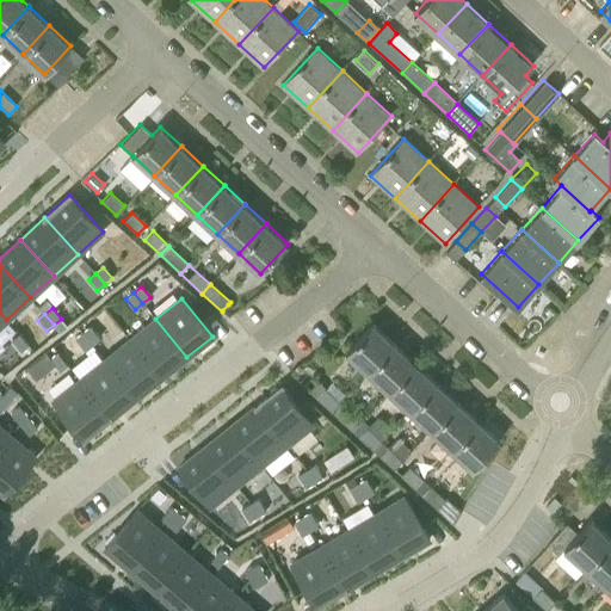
[(186,357),(155,319),(130,339),(160,377),(186,357)]
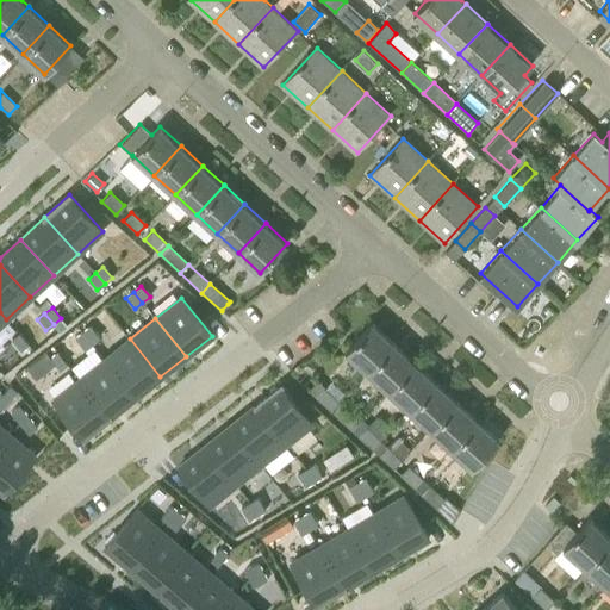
[(367,371),(393,342),(372,323),(346,352),(367,371)]
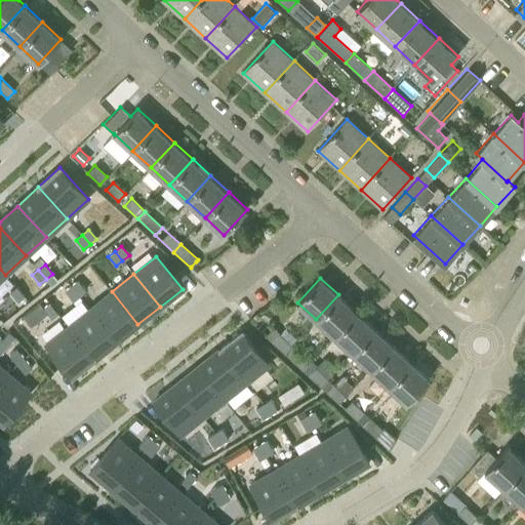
[(85,290),(78,281),(71,286),(79,295),(85,290)]
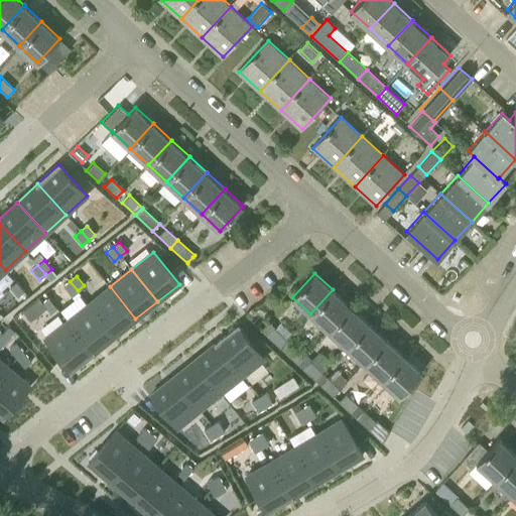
[(24,291),(16,281),(10,287),(17,296),(24,291)]
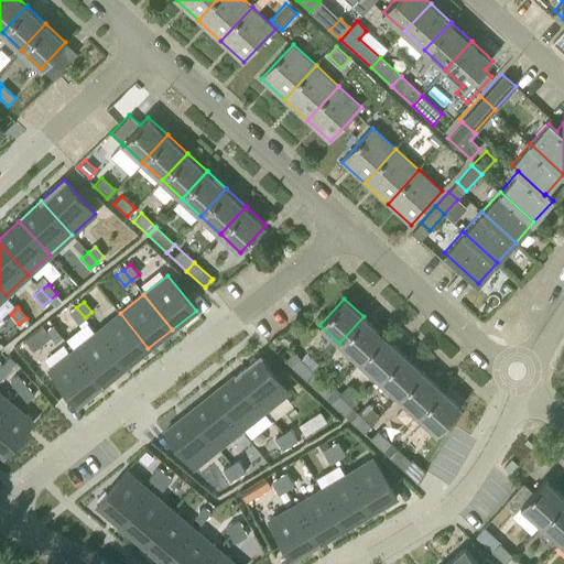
[(85,317),(76,307),(69,313),(78,323),(85,317)]
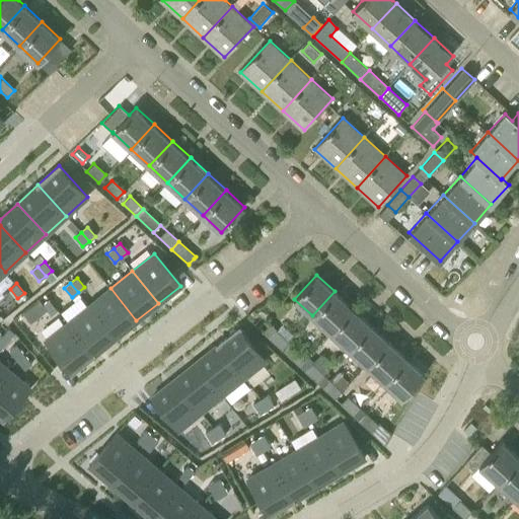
[(136,320),(110,288),(88,305),(115,338),(136,320)]
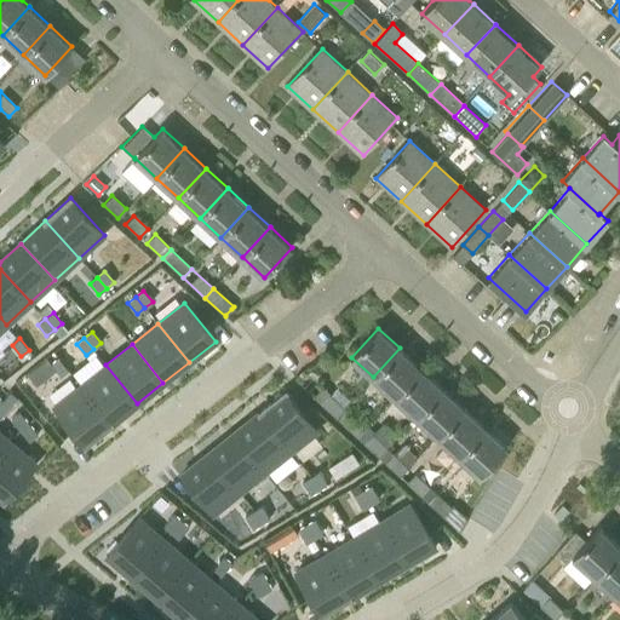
[(400,348),(373,377),(394,397),(422,368),(400,348)]
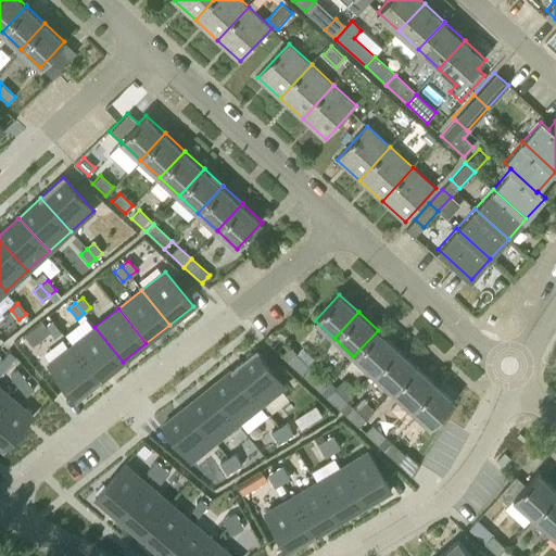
[(61,331),(52,320),(46,327),(53,337),(61,331)]
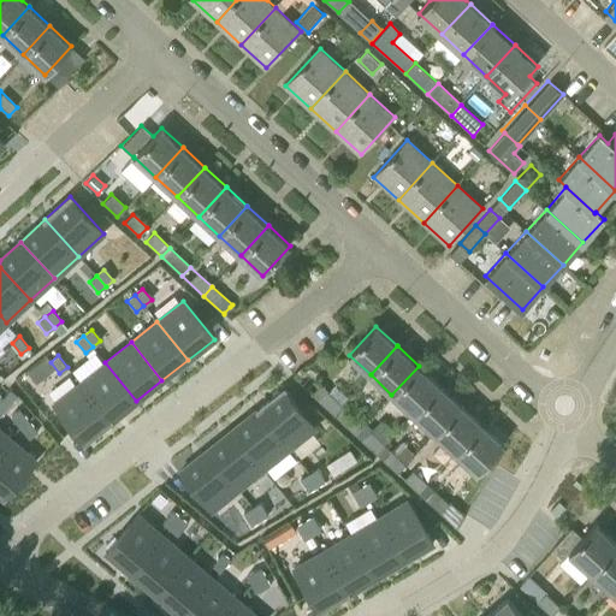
[(42,360),(28,371),(36,383),(52,371),(42,360)]
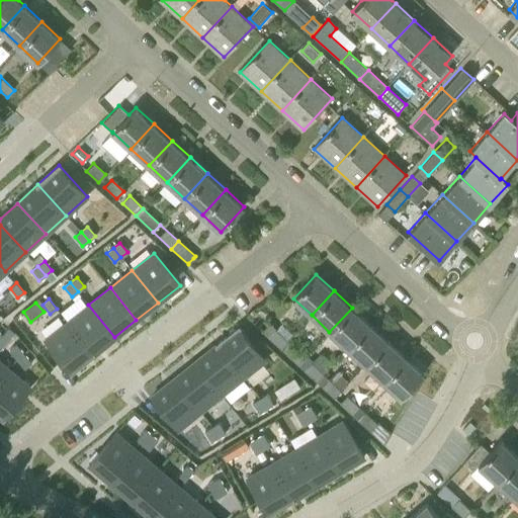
[(114,337),(88,305),(67,322),(93,354),(114,337)]
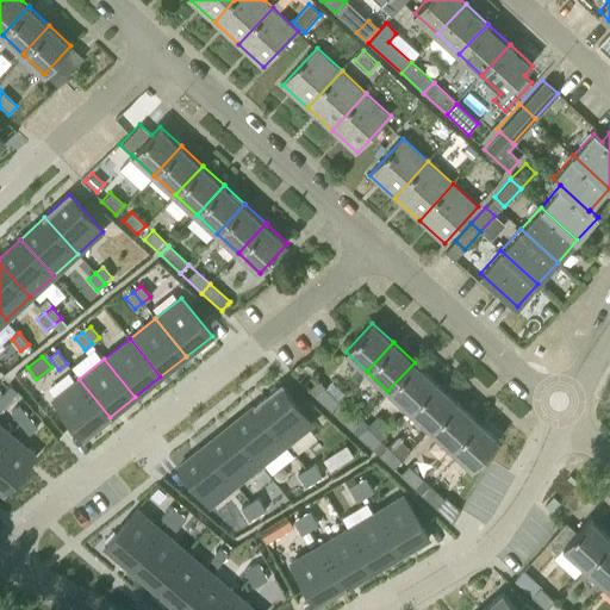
[(435,381),(415,362),(387,391),(409,410),(435,381)]
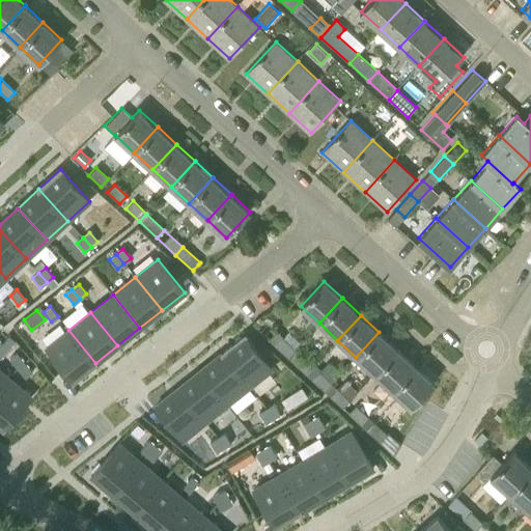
[(95,363),(68,330),(46,348),(73,382),(95,363)]
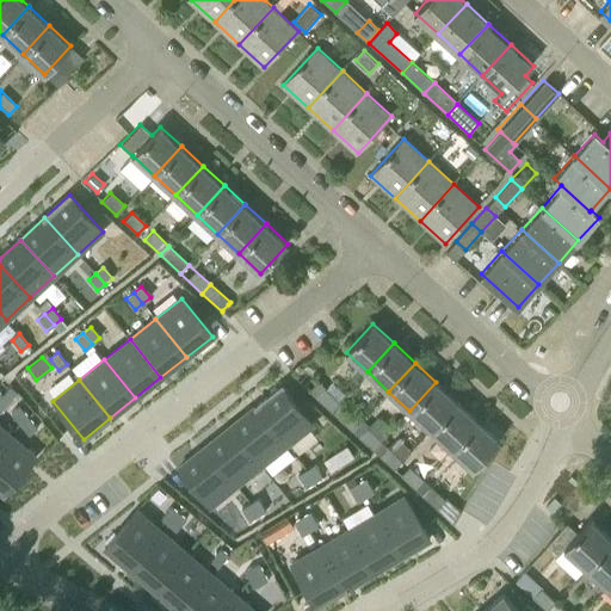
[(436,382),(409,411),(431,430),(457,401),(436,382)]
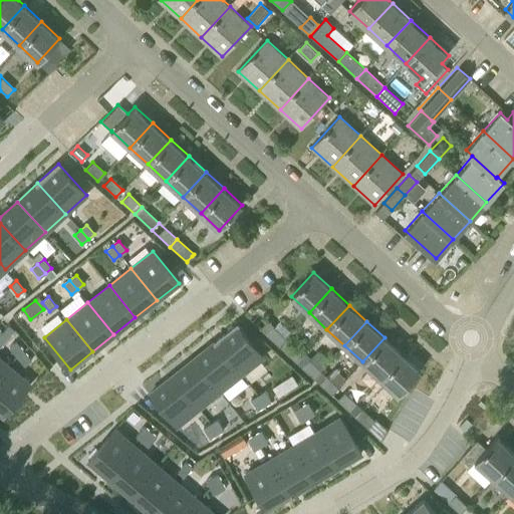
[(262,356),(237,324),(215,341),(241,373),(262,356)]
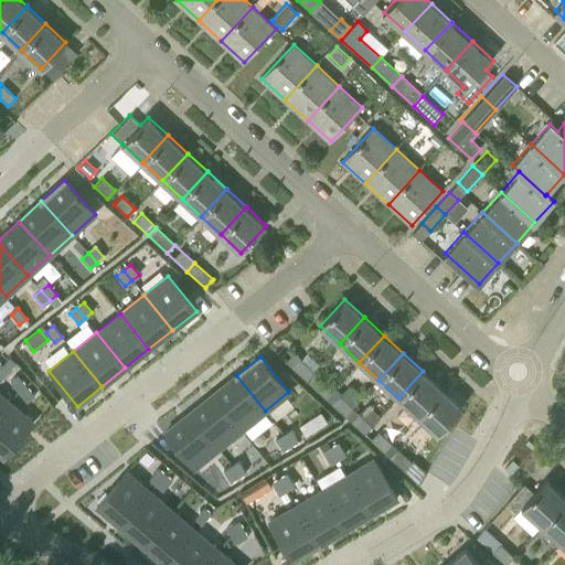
[(0,381),(16,363),(9,358),(0,368),(0,381)]
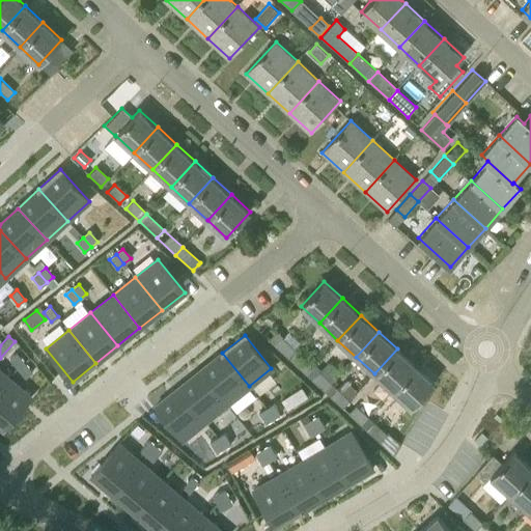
[(282,338),(274,346),(287,358),(294,350),(282,338)]
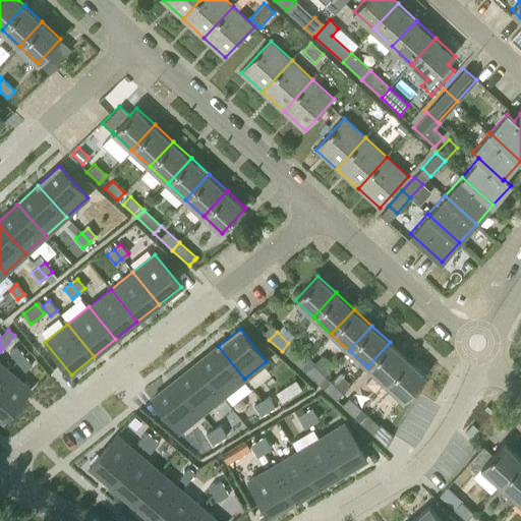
[(408,359),(390,342),(367,366),(385,384),(408,359)]
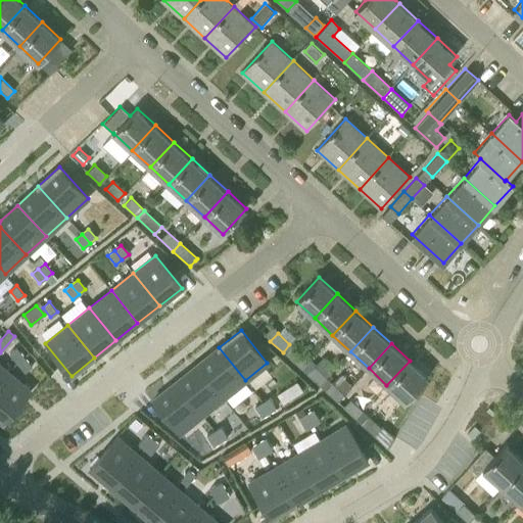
[(24,358),(15,347),(9,352),(17,363),(24,358)]
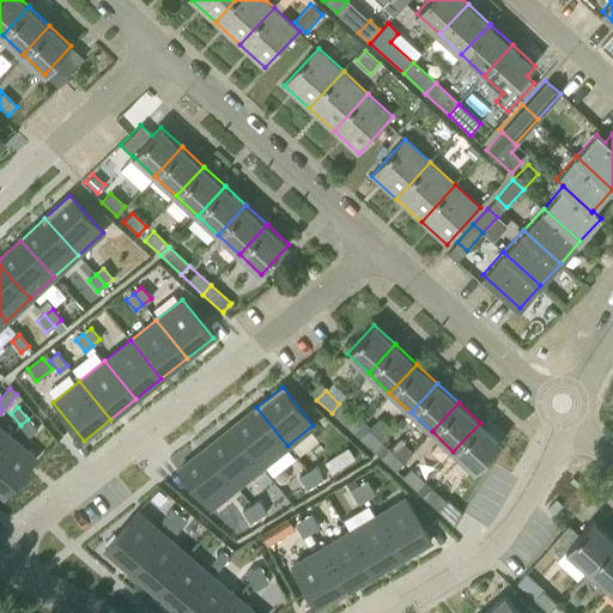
[(287,445),(256,407),(230,428),(261,466),(287,445)]
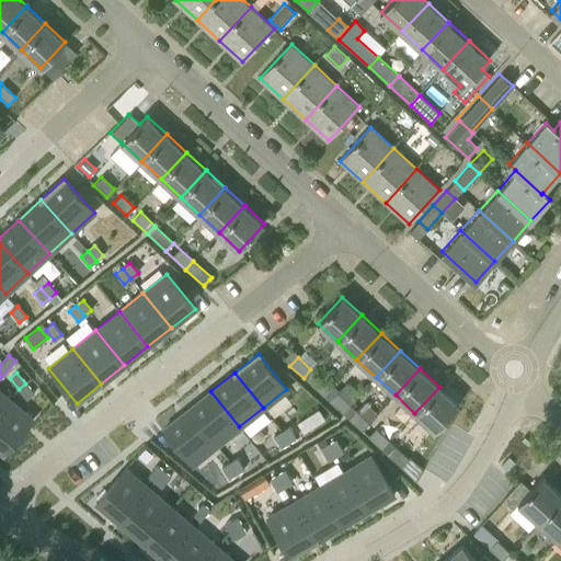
[(317,375),(310,384),(322,396),(330,388),(317,375)]
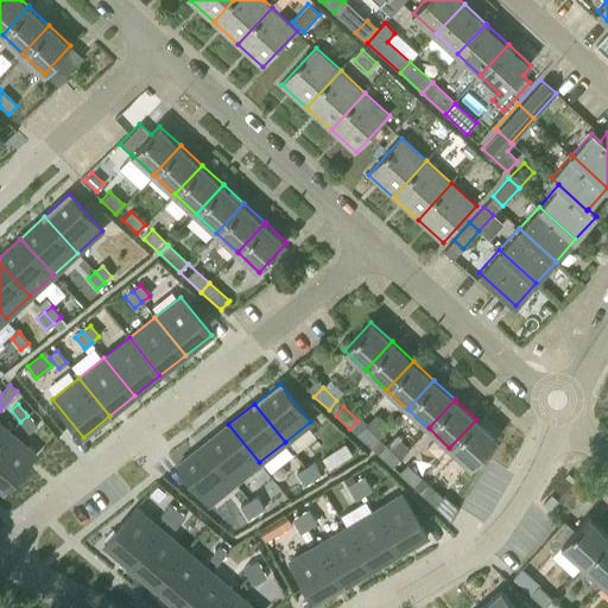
[(37,426),(27,416),(20,422),(30,432),(37,426)]
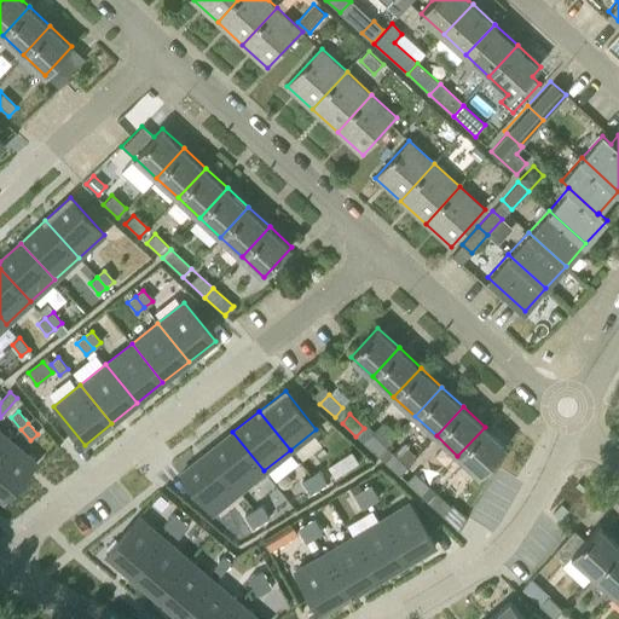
[(491,432),(485,427),(457,456),(479,476),(510,443),(495,428),(491,432)]
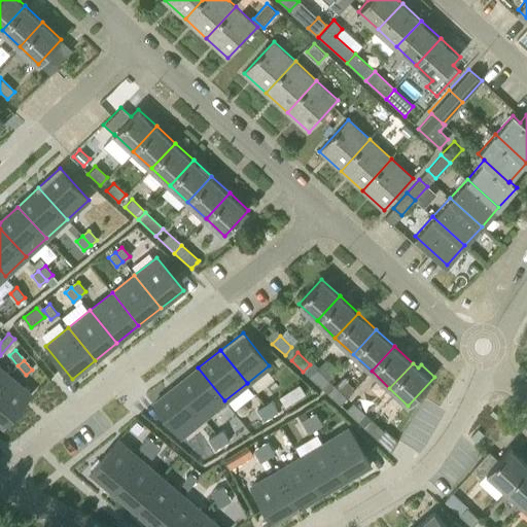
[(0,385),(8,376),(0,367),(0,385)]
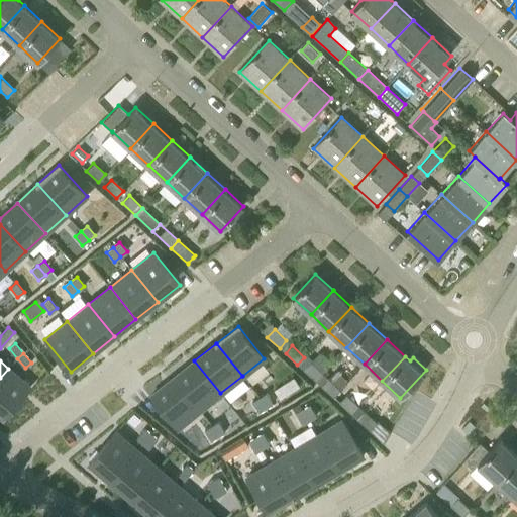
[(220,393),(194,360),(173,378),(199,410),(220,393)]
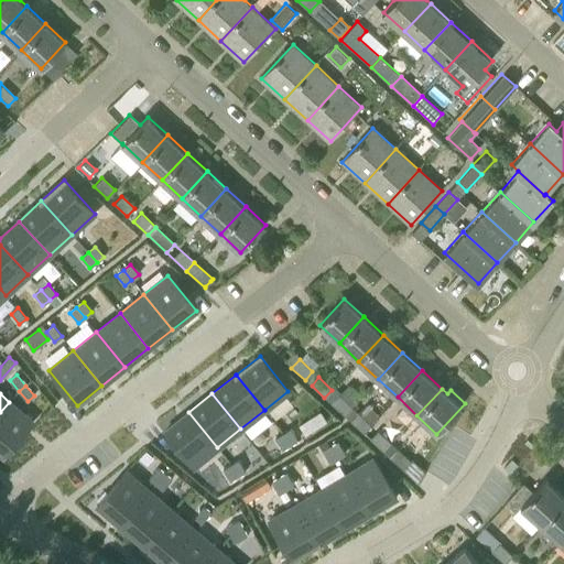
[(338,396),(331,403),(344,415),(350,408),(338,396)]
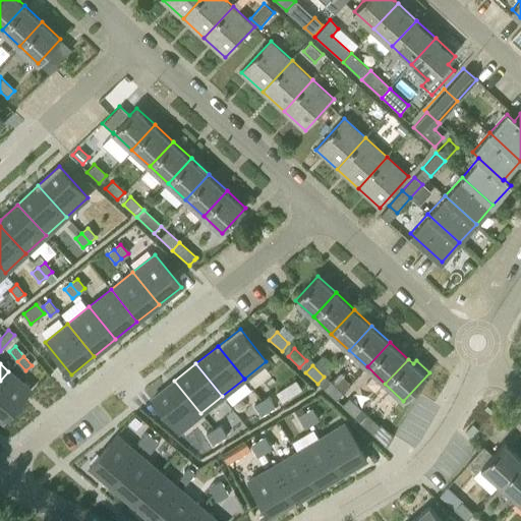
[(31,390),(8,371),(0,381),(0,418),(3,421),(31,390)]
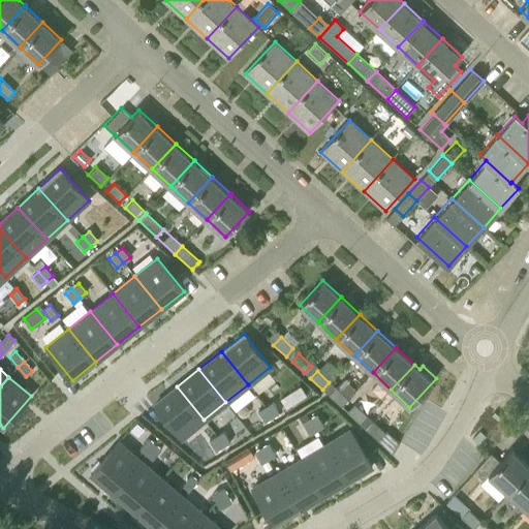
[(204,419),(177,386),(154,405),(181,438),(204,419)]
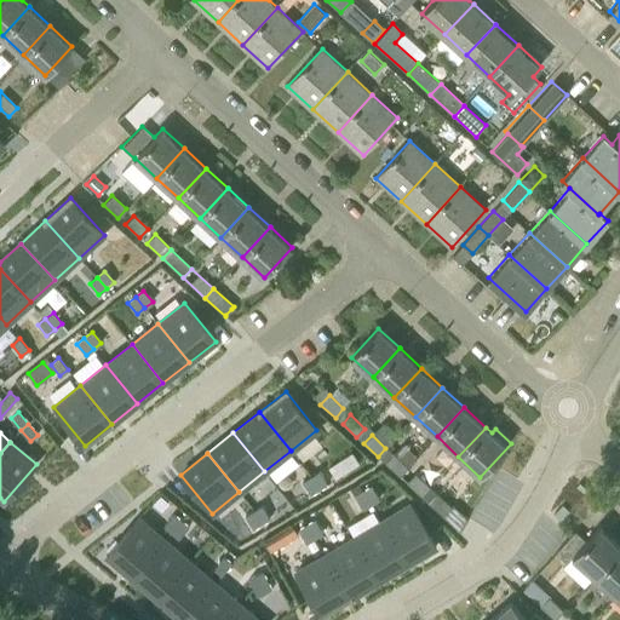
[(351,453),(328,468),(336,478),(359,464),(351,453)]
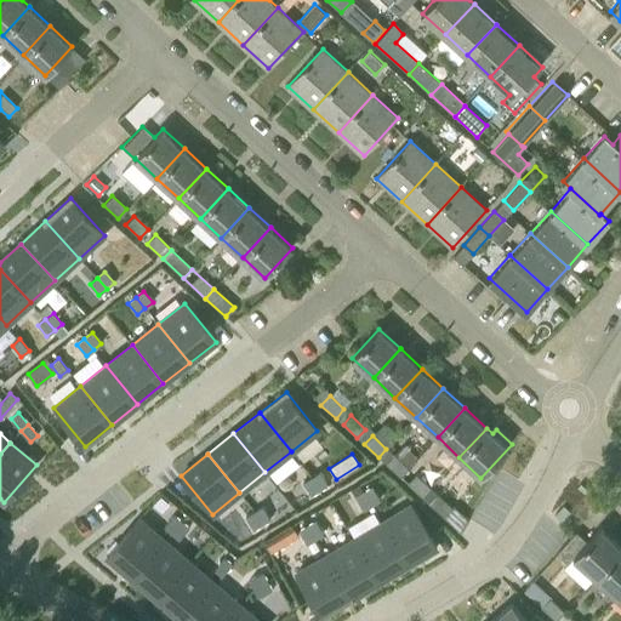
[(386,463),(400,477),(408,468),(394,455),(386,463)]
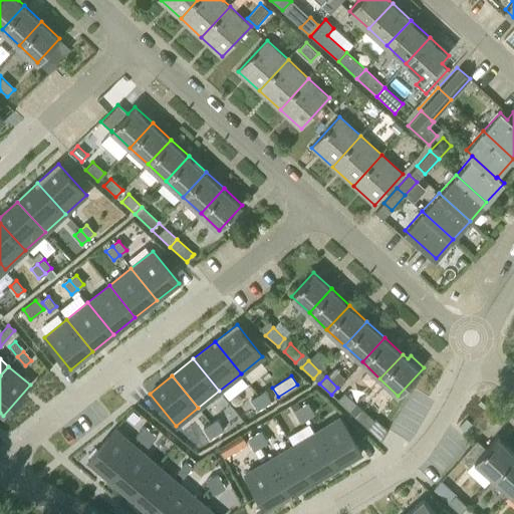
[(271,402),(265,391),(257,395),(264,406),(271,402)]
